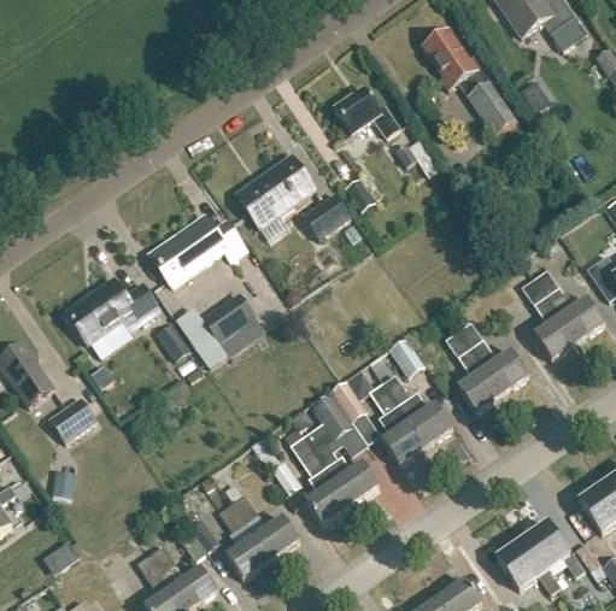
[(586,36),(561,0),(545,0),(540,4),(537,0),(493,0),(520,39),(540,24),(561,53),(586,36)]
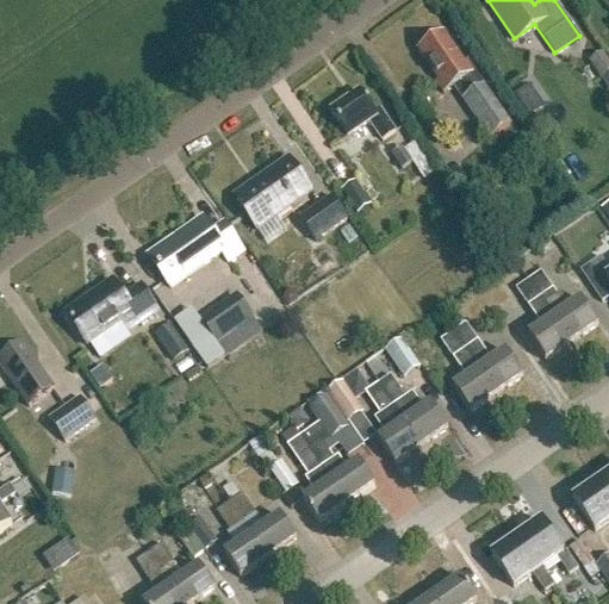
[(434,80),(442,91),(458,80),(467,93),(463,97),(489,135),(509,120),(483,82),(482,82),(472,69),(473,69),(466,57),(463,60),(441,30),(416,48),(437,78),(434,80)]
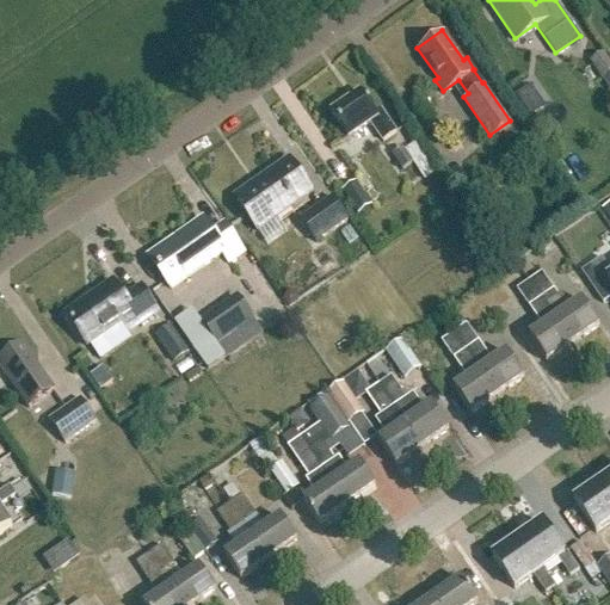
[(590,59),(601,74),(609,67),(609,62),(602,50),(590,59)]
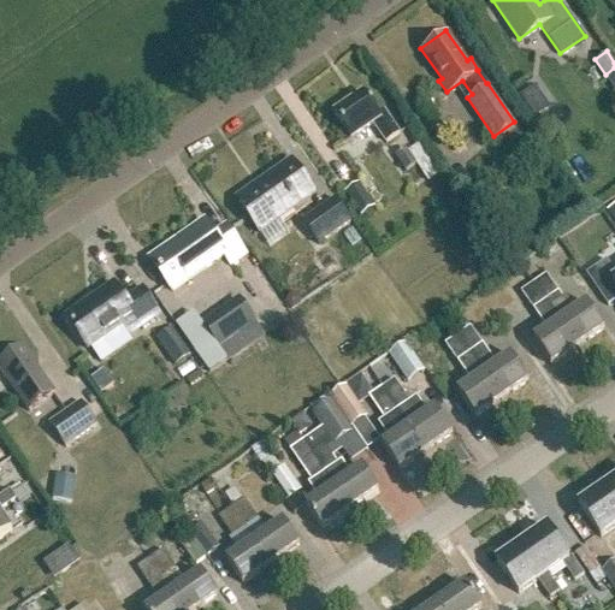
[(361,88),(331,108),(350,135),(372,119),(385,137),(397,129),(382,107),(377,111),(361,88)]
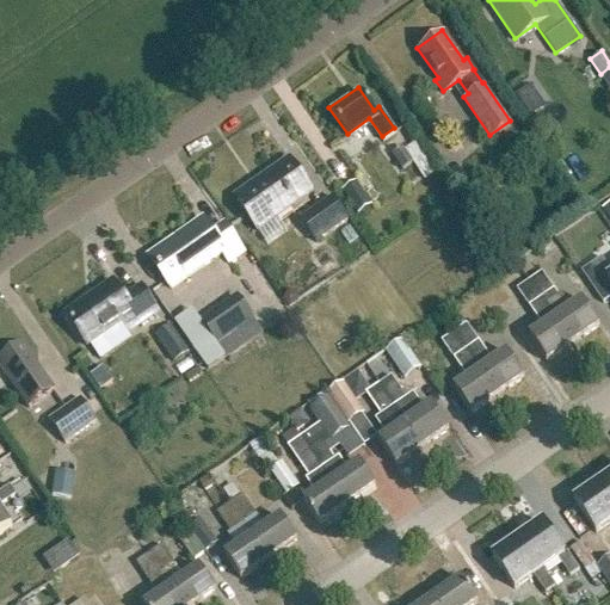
[(523,144),(511,128),(495,139),(507,155),(523,144)]
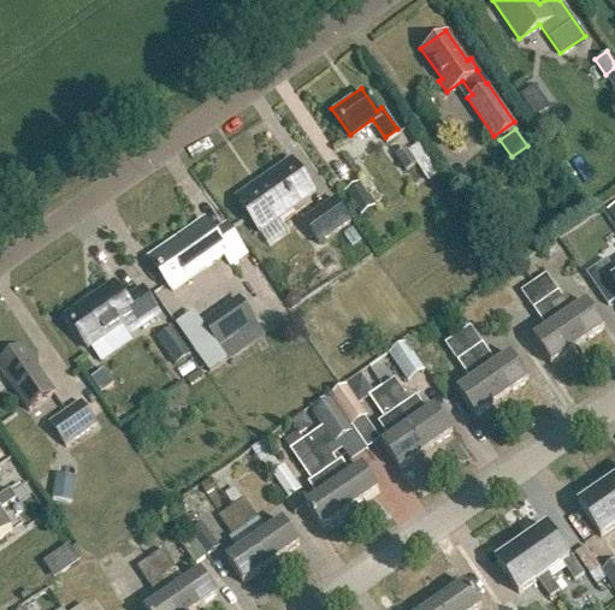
[(395,150),(413,176),(425,167),(419,159),(418,160),(406,143),(395,150)]
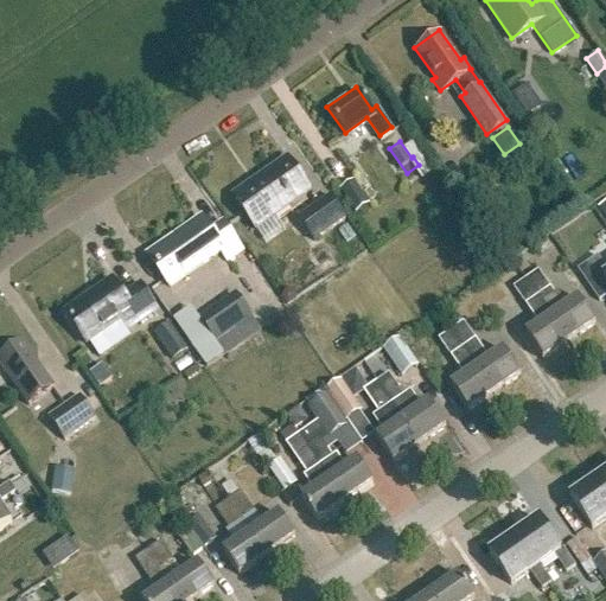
[(235,194),(255,224),(308,187),(286,154),(256,174),(259,178),(235,194)]
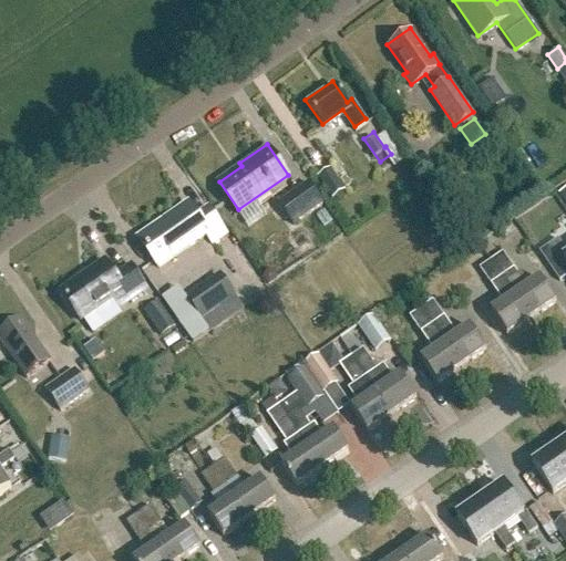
[(332,164),(318,173),(333,195),(347,186),(332,164)]
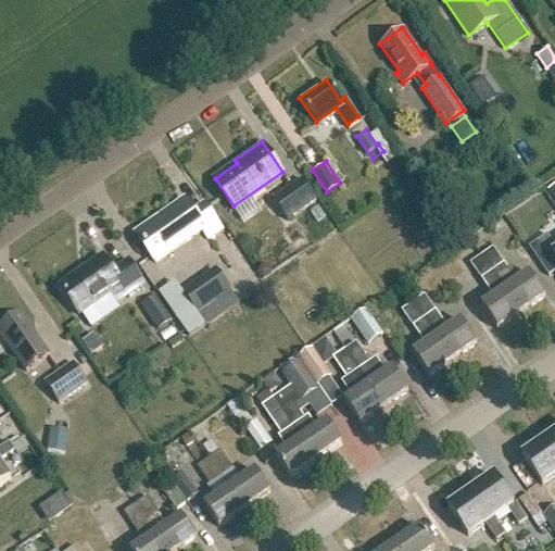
[(273,196),(288,217),(317,197),(302,175),(273,196)]
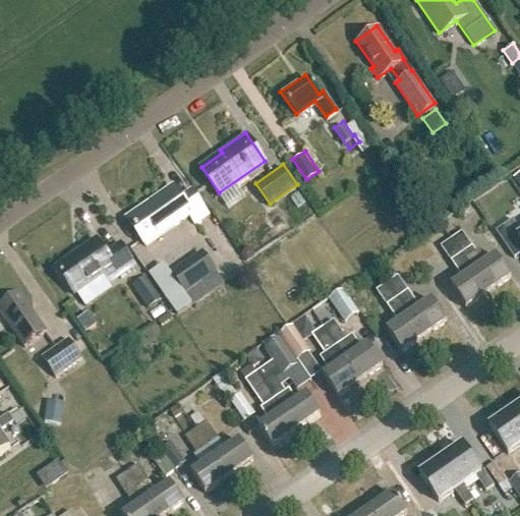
[(126,215),(145,242),(188,213),(193,220),(208,211),(191,186),(180,194),(172,182),(126,215)]
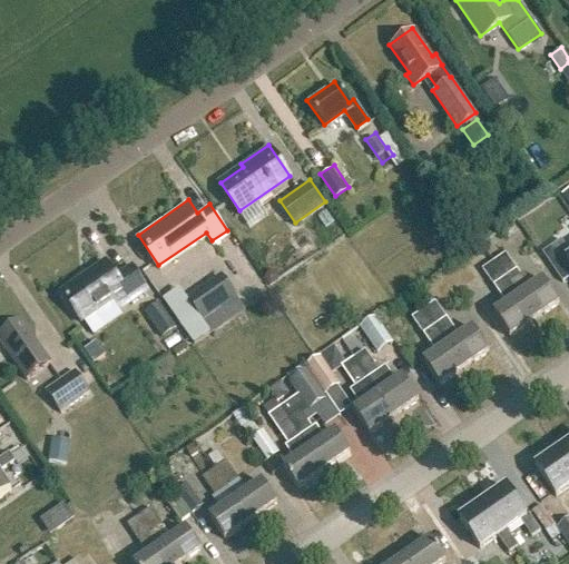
[(568,274),(568,249),(560,237),(541,249),(561,279),(568,274)]
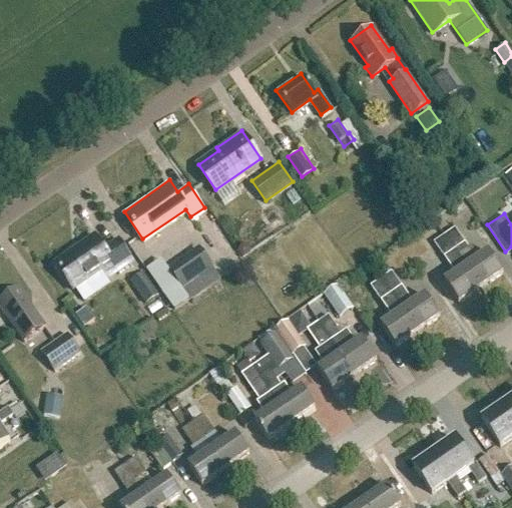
[(133,257),(118,234),(102,244),(93,232),(53,261),(71,287),(101,267),(107,275),(133,257)]
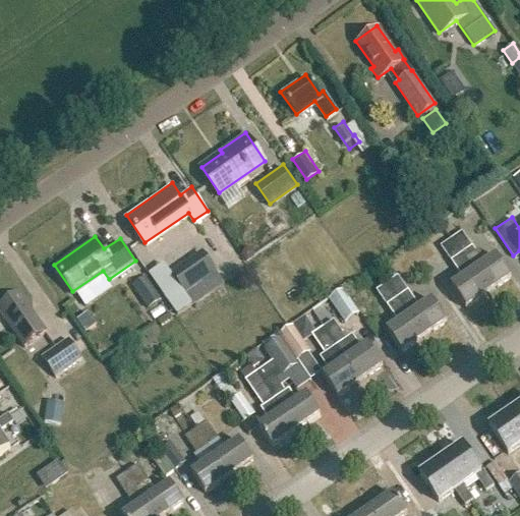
[(173,269),(187,290),(219,269),(205,247),(173,269)]
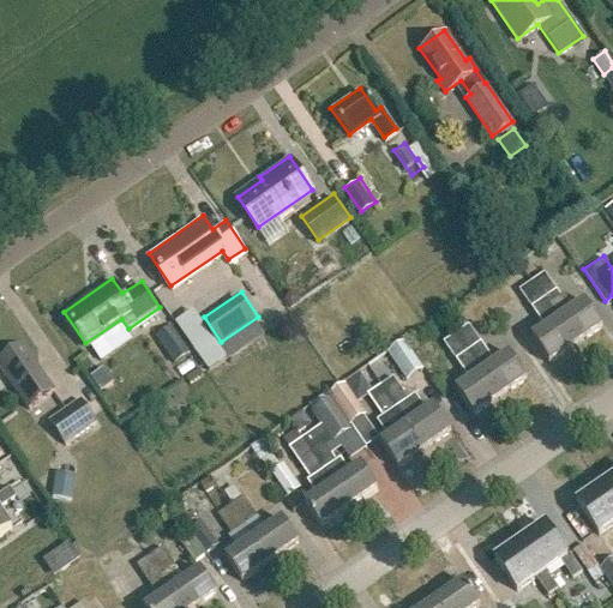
[(208,366),(224,354),(192,307),(174,319),(208,366)]
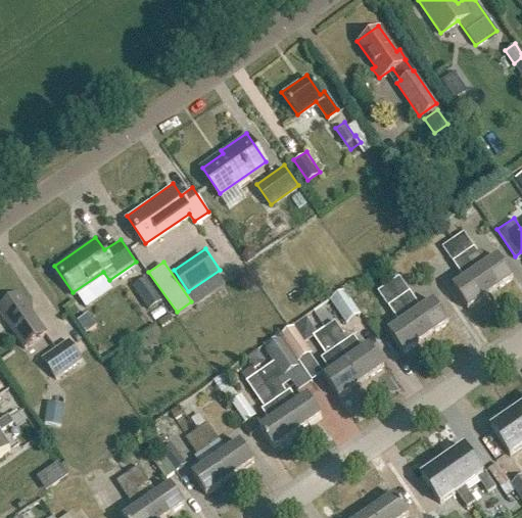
[(161,297),(146,274),(133,283),(148,307),(161,297)]
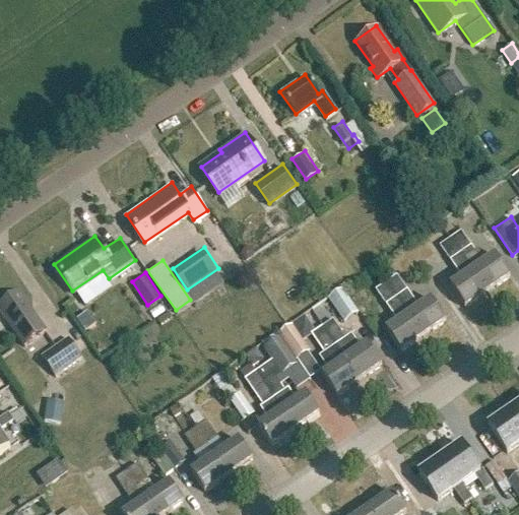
[(362,312),(347,287),(331,298),(346,322),(362,312)]
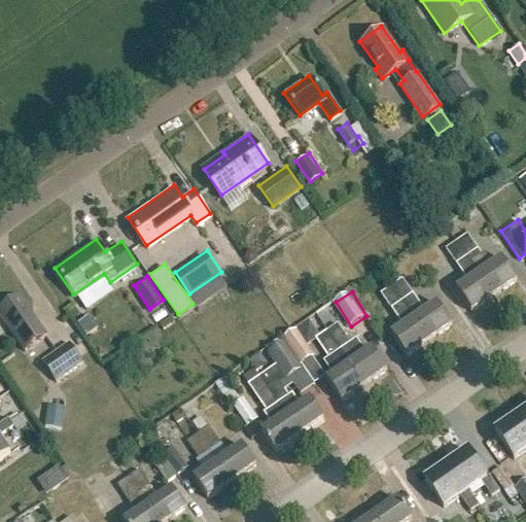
[(46,334),(19,293),(0,306),(0,314),(24,349),(46,334)]
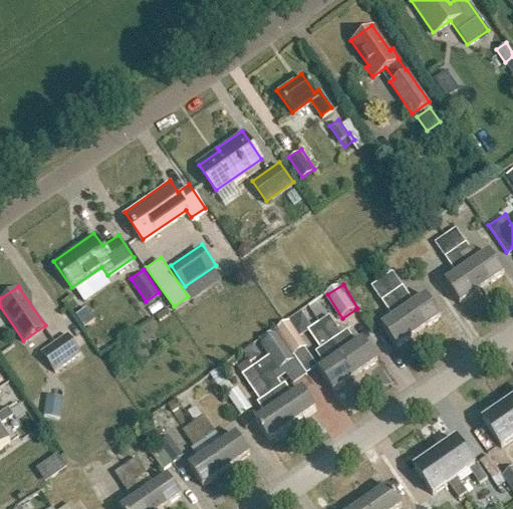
[(316,319),(353,373),(375,357),(361,336),(357,338),(348,325),(342,329),(329,310),(316,319)]
